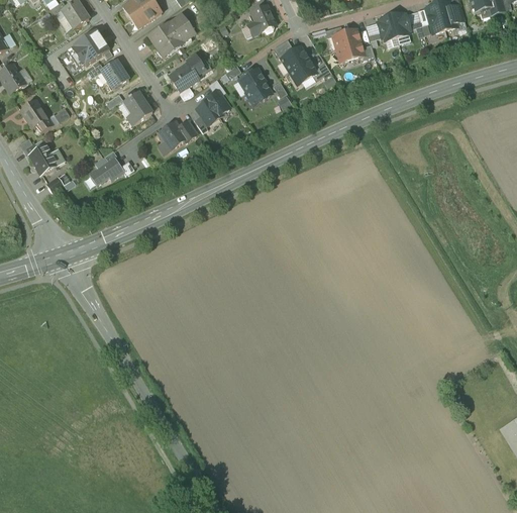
[(63,0),(49,9),(55,16),(63,10),(68,7),(67,6),(63,0)]
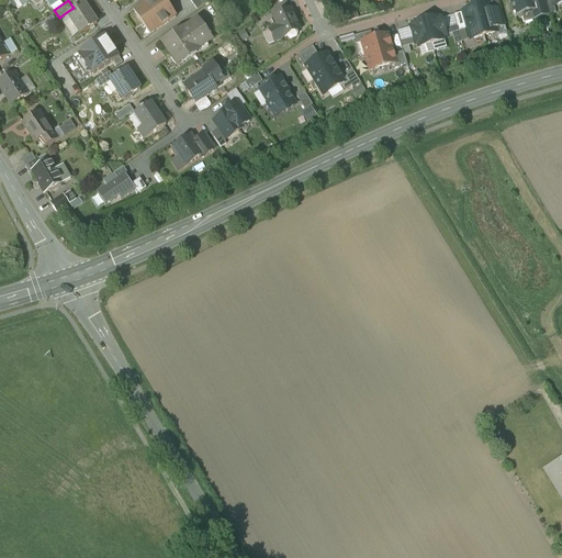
[(83,0),(72,7),(74,8),(68,11),(81,31),(98,21),(83,0)]
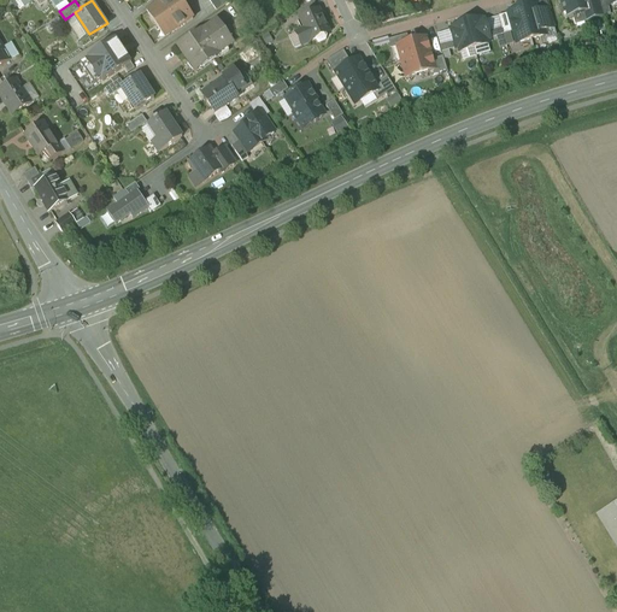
[(156,22),(184,3),(182,0),(158,0),(152,5),(154,10),(150,13),(156,22)]
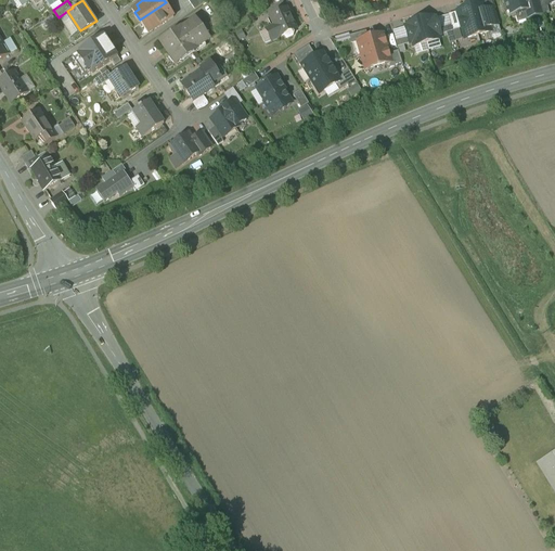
[(504,0),(506,9),(508,8),(510,13),(525,9),(532,7),(530,0),(504,0)]
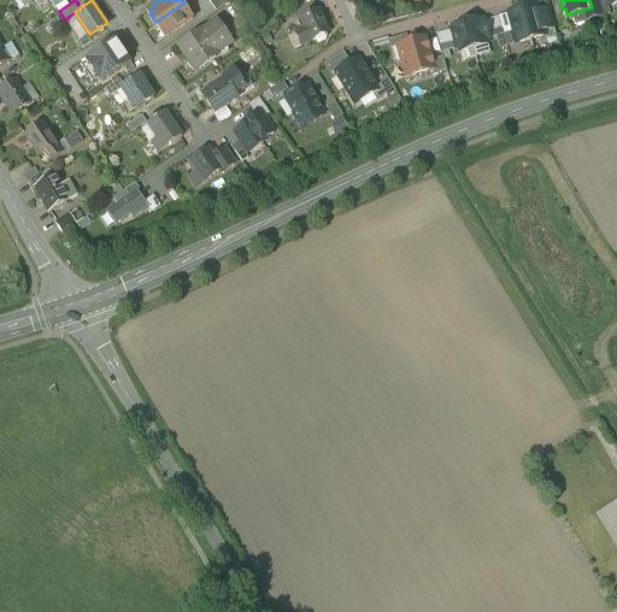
[(589,0),(592,7),(583,10),(586,18),(604,13),(603,11),(599,0),(589,0)]
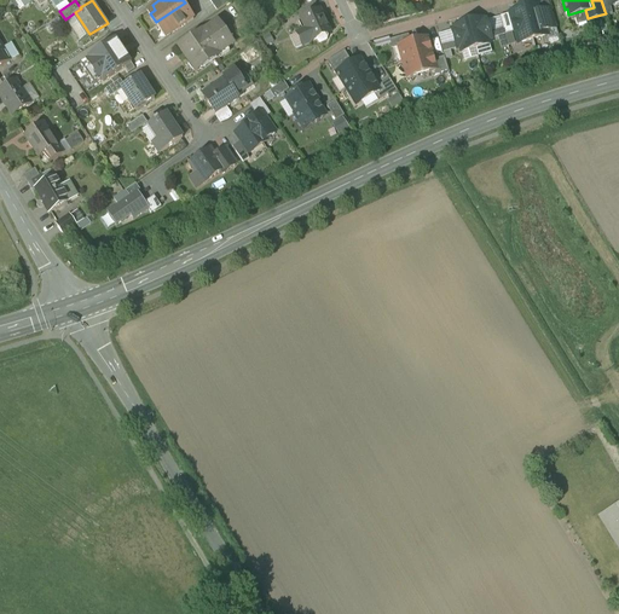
[(601,0),(605,11),(612,10),(609,3),(608,0),(601,0)]
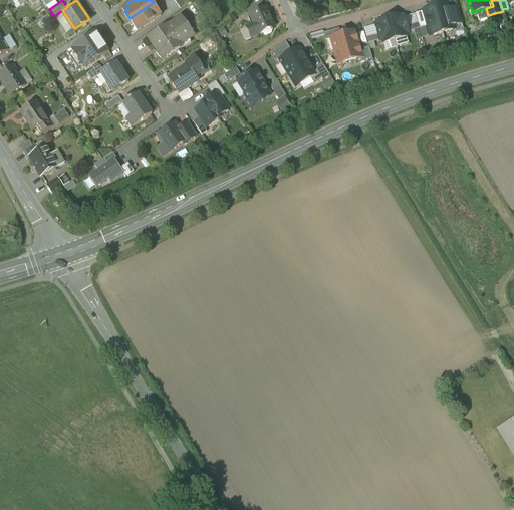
[(447,1),(439,3),(438,1),(435,2),(443,29),(454,26),(453,22),(449,7),(447,1)]
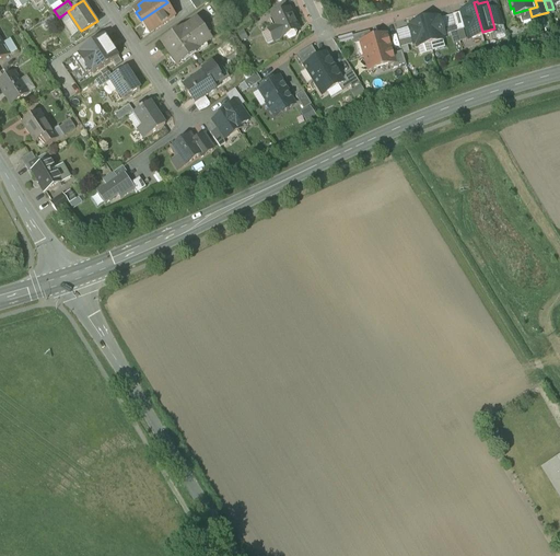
[(167,2),(141,20),(147,27),(151,24),(154,29),(175,13),(167,2)]
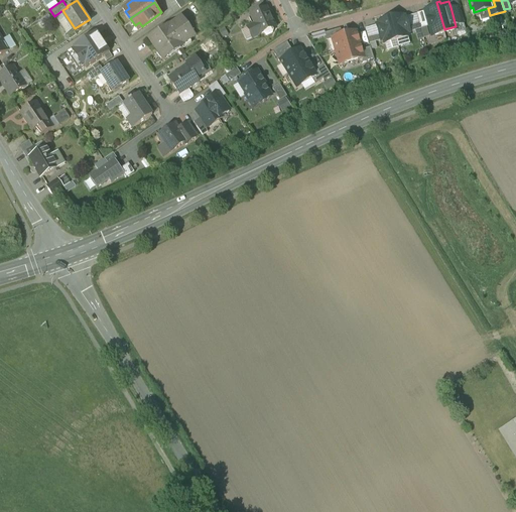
[(436,2),(433,3),(433,5),(425,8),(429,23),(432,32),(444,29),(436,2)]
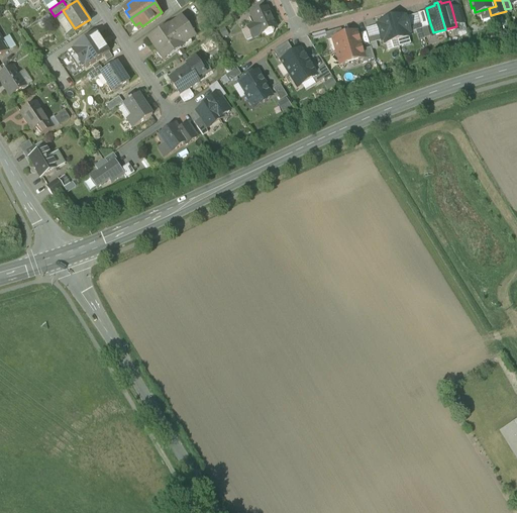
[(459,4),(451,7),(455,22),(464,20),(459,4)]
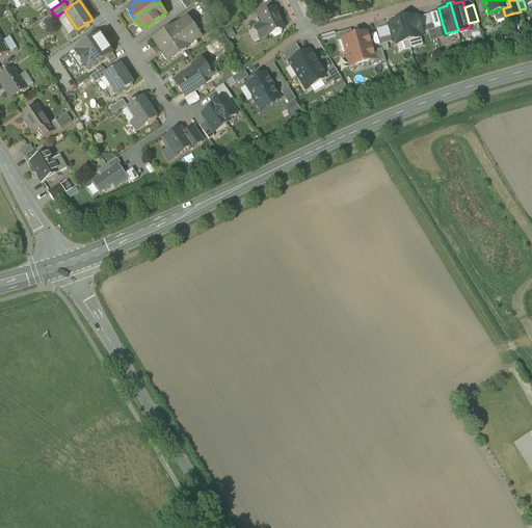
[(274,5),(259,12),(259,14),(263,22),(255,26),(260,36),(267,32),(268,32),(272,30),(273,33),(275,34),(281,32),(282,29),(281,27),(284,25),(284,24),(274,6),(275,5),(274,5)]
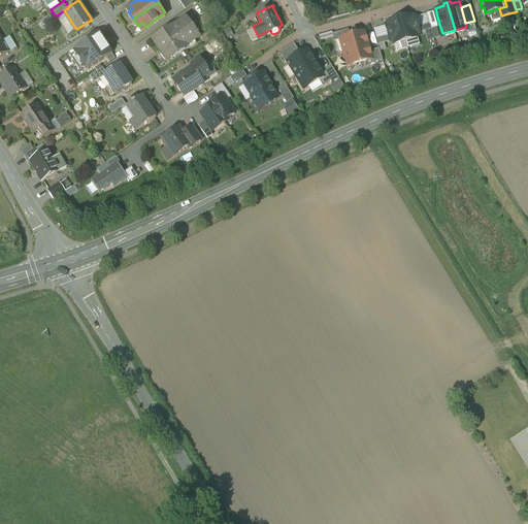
[(435,8),(426,10),(429,20),(435,19),(436,24),(439,24),(435,8)]
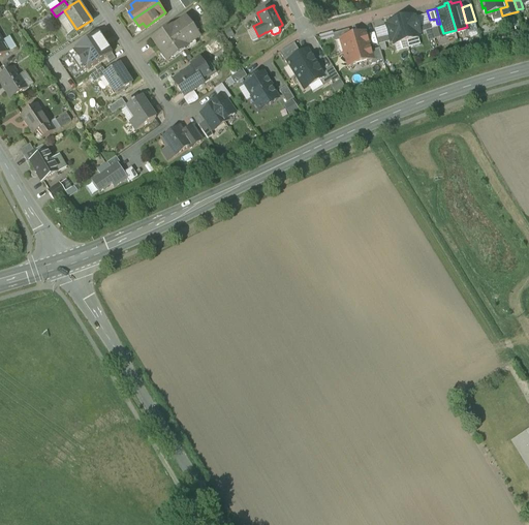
[(208,11),(191,23),(198,34),(214,23),(208,11)]
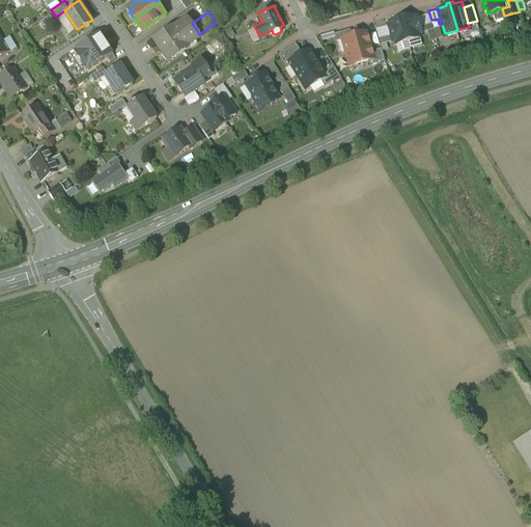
[(414,12),(401,16),(408,38),(420,34),(419,30),(422,30),(420,24),(417,14),(414,15),(414,12)]
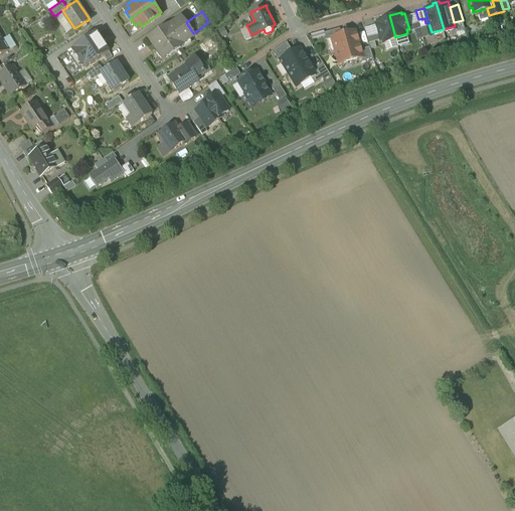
[(389,15),(378,19),(378,21),(375,21),(378,32),(380,37),(383,36),(384,40),(395,37),(389,15)]
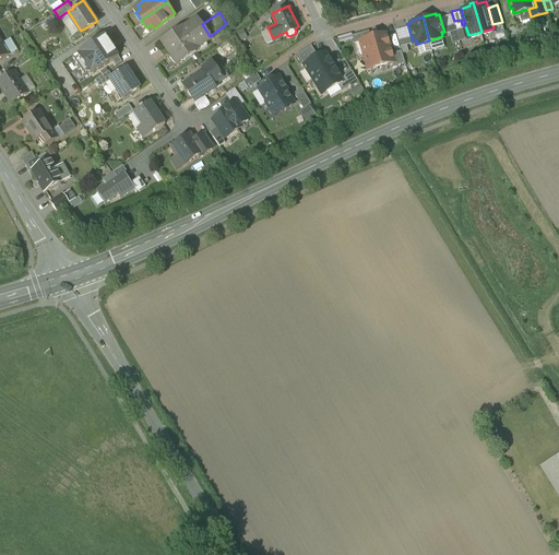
[(198,18),(183,26),(182,25),(163,39),(170,52),(170,55),(174,60),(177,61),(177,62),(198,48),(197,46),(210,37),(210,36),(202,24),(198,18)]
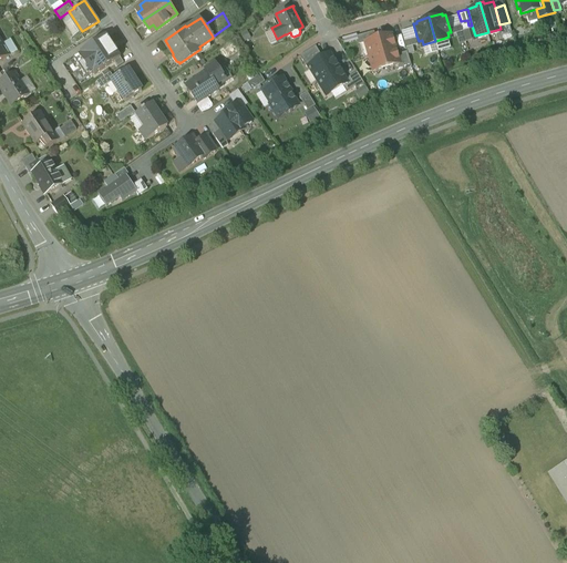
[(461,22),(449,26),(451,32),(463,28),(462,28),(461,22)]
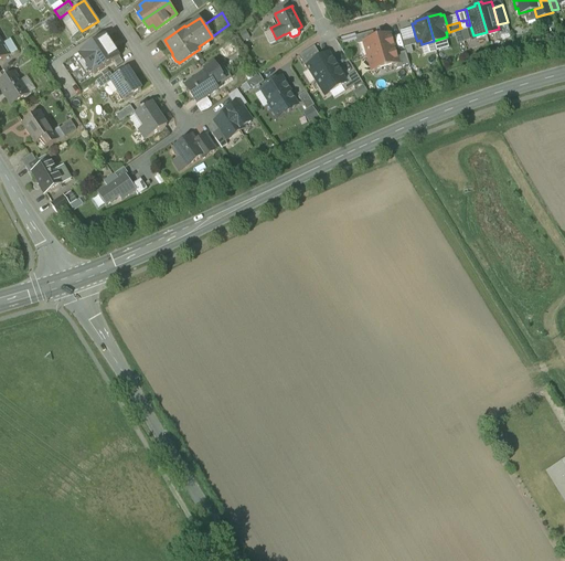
[(373,28),(355,33),(358,41),(364,40),(364,39),(375,35),(373,28)]
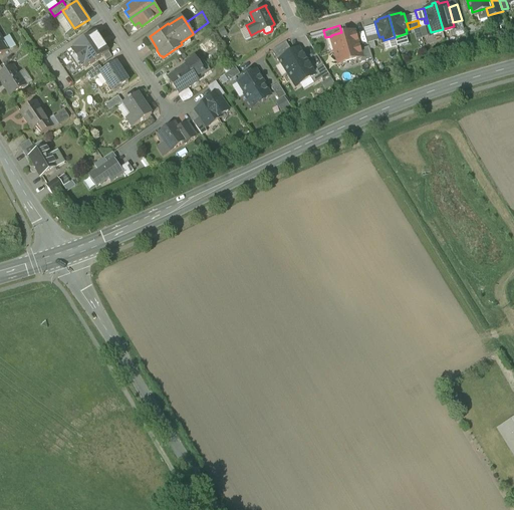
[(341,32),(331,35),(331,36),(335,47),(357,41),(354,28),(341,32)]
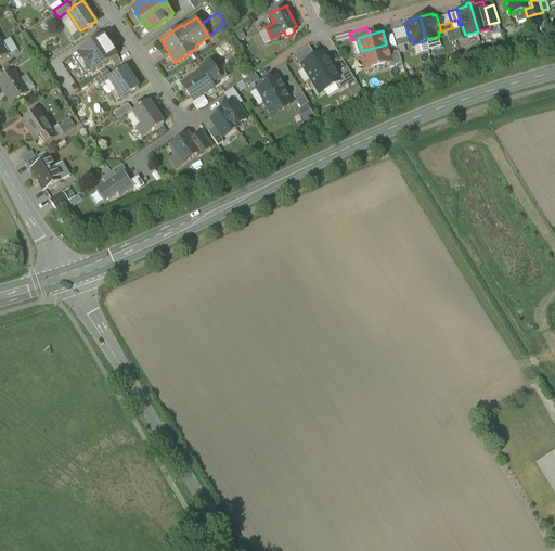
[(78,50),(92,71),(118,53),(104,33),(78,50)]
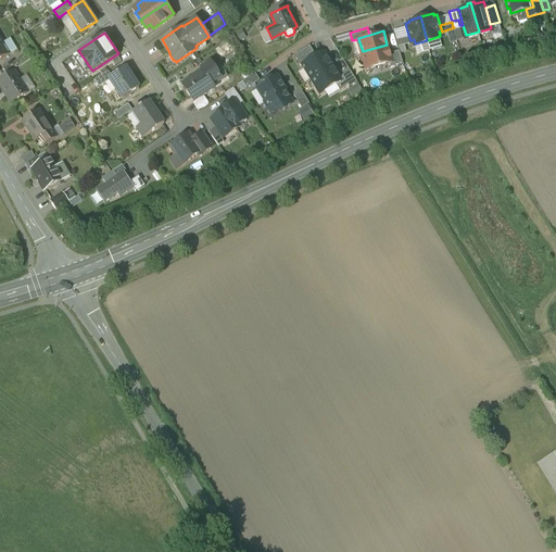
[(408,35),(396,38),(399,44),(411,40),(408,35)]
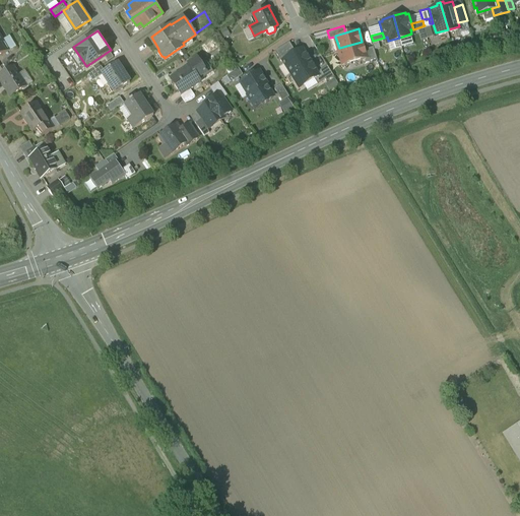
[(289,40),(274,49),(282,61),(283,61),(284,60),(282,58),(296,50),(289,40)]
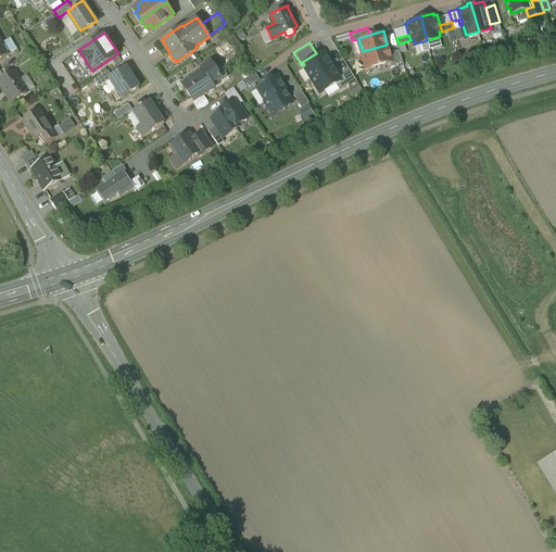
[(387,45),(363,51),(366,66),(386,60),(391,59),(389,50),(387,45)]
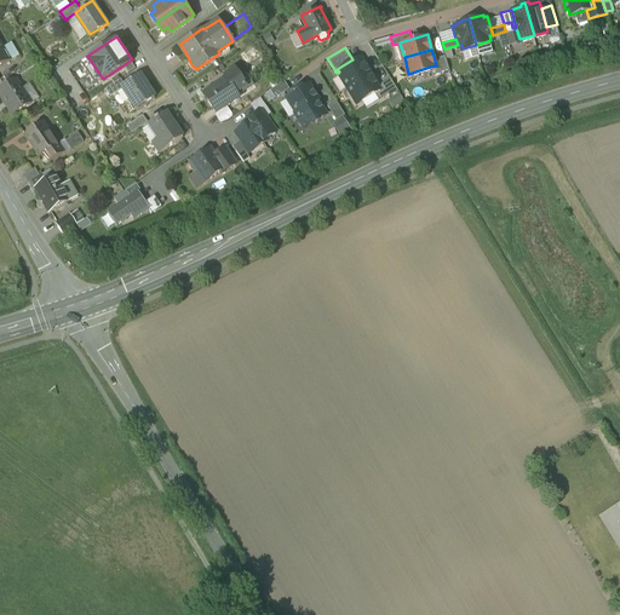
[(446,53),(434,56),(436,65),(430,67),(431,73),(449,67),(446,53)]
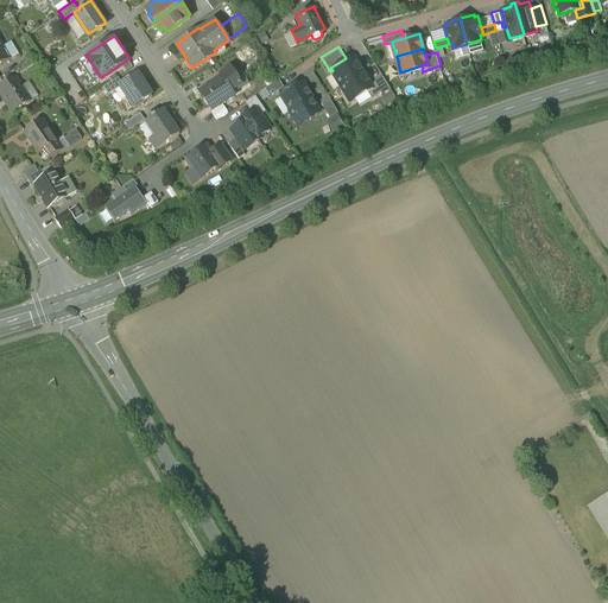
[(346,58),(330,68),(333,70),(331,71),(333,73),(333,71),(341,83),(363,69),(361,64),(360,65),(353,54),(346,58)]
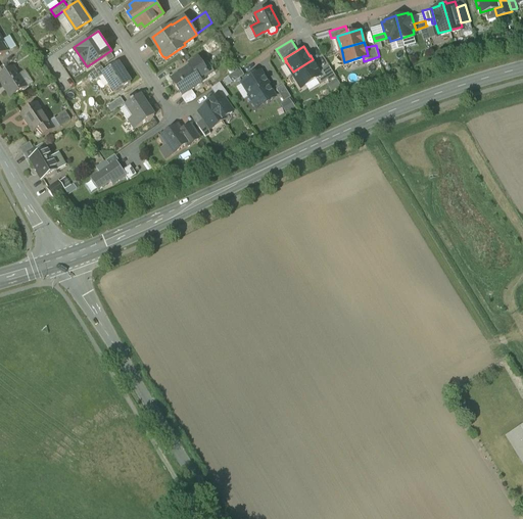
[(198,56),(189,62),(192,66),(199,77),(207,71),(198,56)]
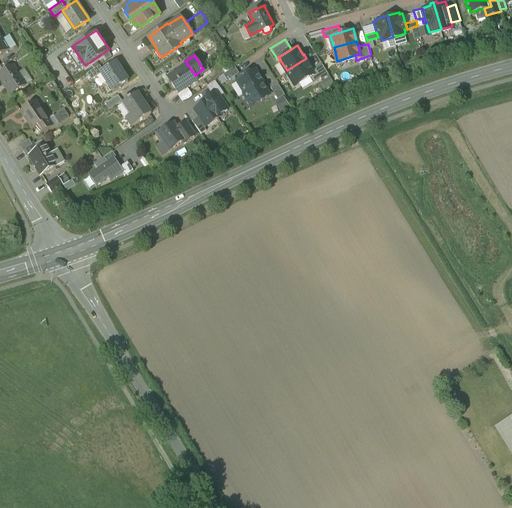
[(306,58),(287,70),(295,83),(309,75),(314,72),(312,70),(308,63),(308,62),(306,58)]
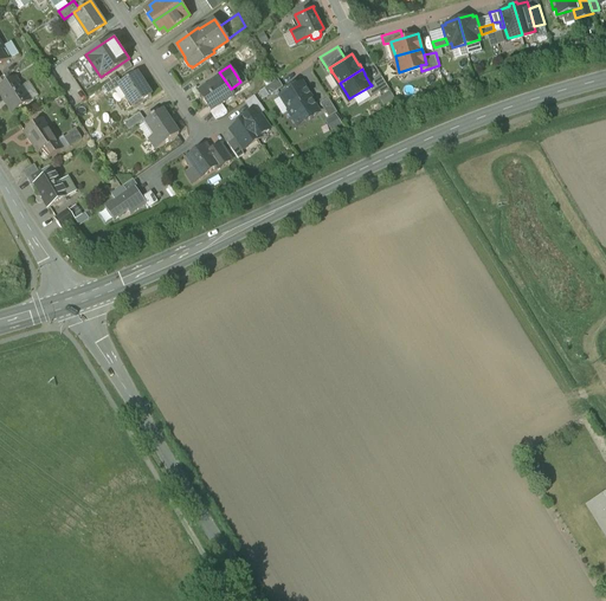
[(142,79),(137,72),(139,72),(137,71),(122,81),(120,83),(120,84),(134,105),(153,94),(143,79),(142,79)]
